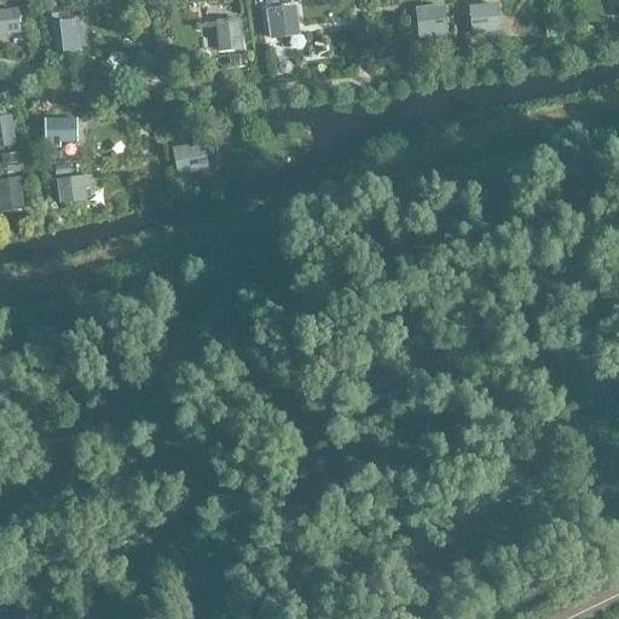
[(449,40),(444,4),(416,7),(421,42),(449,40)]
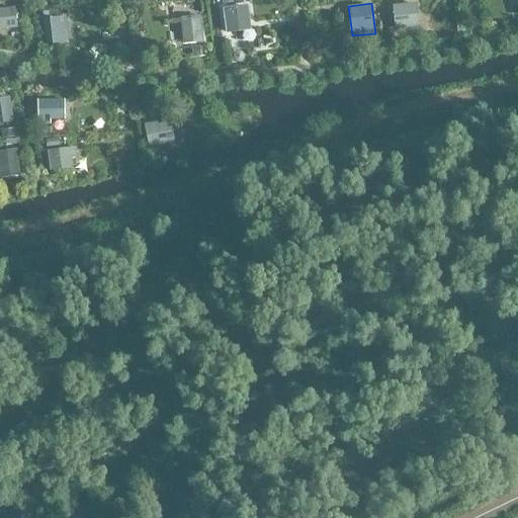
[(417,3),(393,5),(395,29),(419,26),(417,3)]
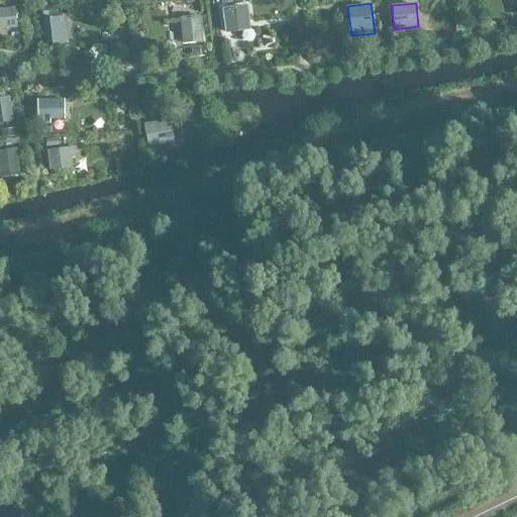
[(41,6),(42,16),(58,14),(57,5),(41,6)]
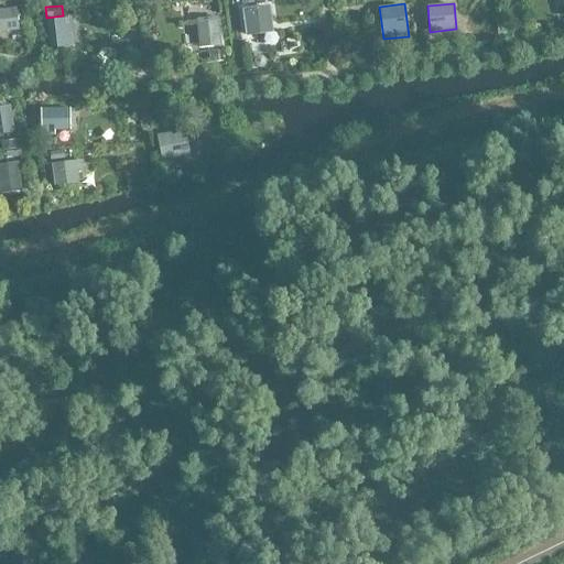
[(270,6),(242,9),(246,35),(273,32),(270,6)]
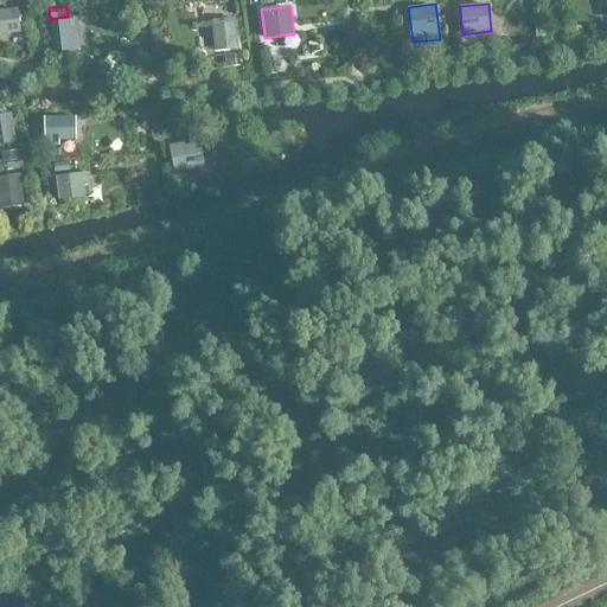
[(0,33),(20,32),(18,8),(0,10),(0,33)]
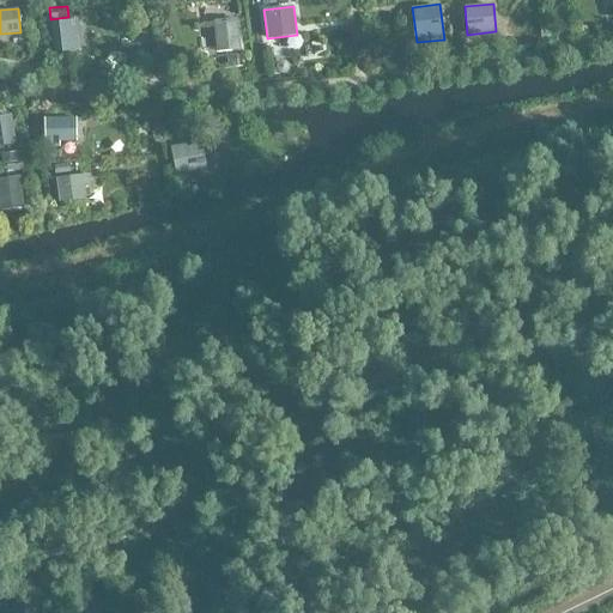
[(240,50),(237,17),(214,19),(217,53),(240,50)]
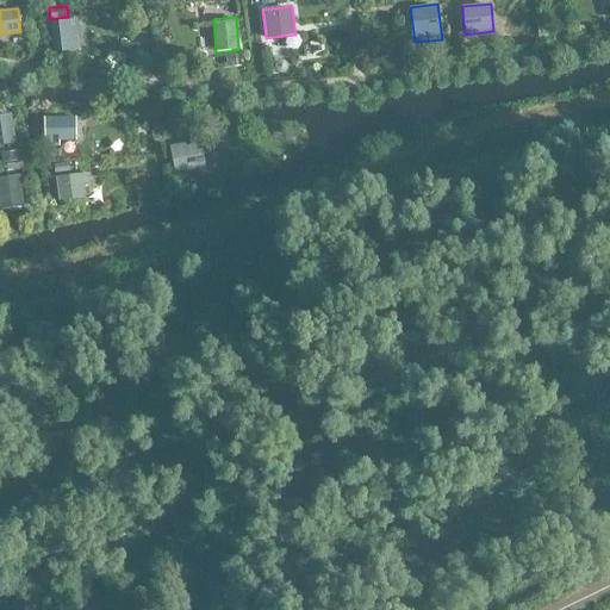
[(80,50),(78,19),(50,22),(54,53),(80,50)]
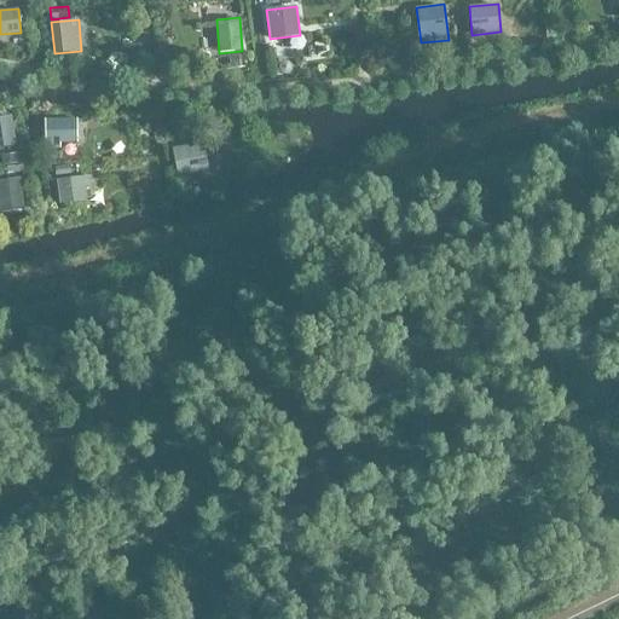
[(241,67),(238,55),(229,56),(230,68),(241,67)]
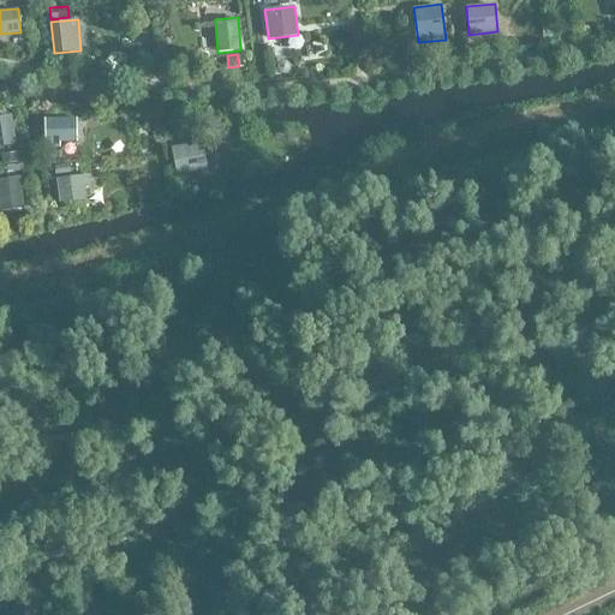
[(287,73),(290,70),(290,64),(286,60),(280,61),(276,66),(278,71),(282,75),(287,73)]
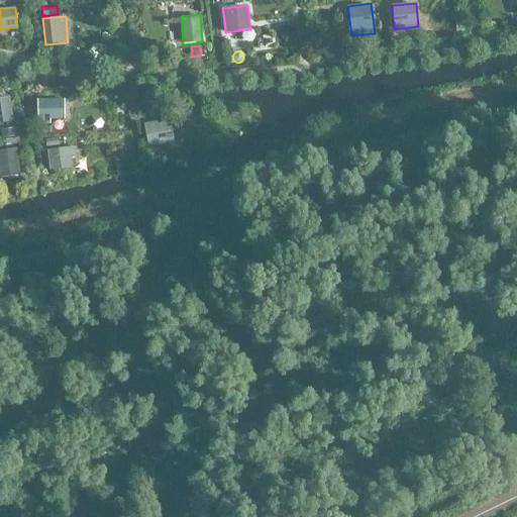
[(0,124),(14,122),(9,96),(0,97),(0,124)]
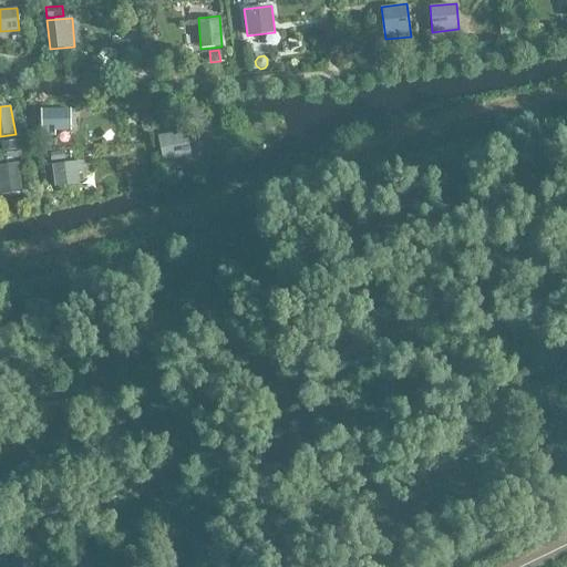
[(70,109),(40,109),(40,137),(55,137),(55,131),(71,131),(70,109)]
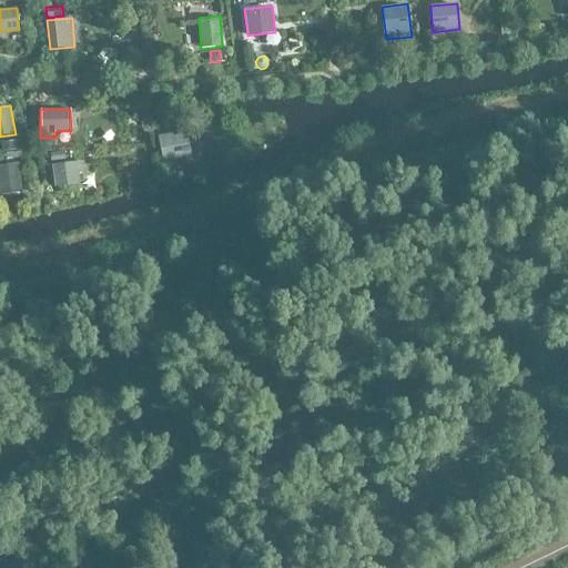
[(163,160),(191,155),(188,131),(159,135),(163,160)]
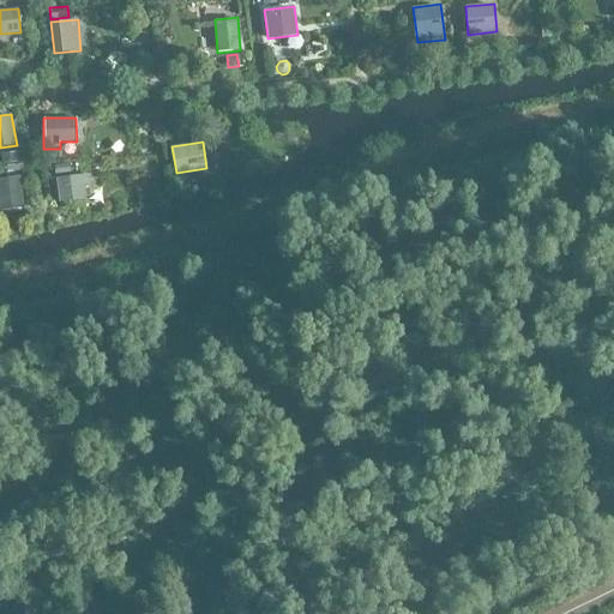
[(2,164),(18,162),(17,151),(1,154),(2,164)]
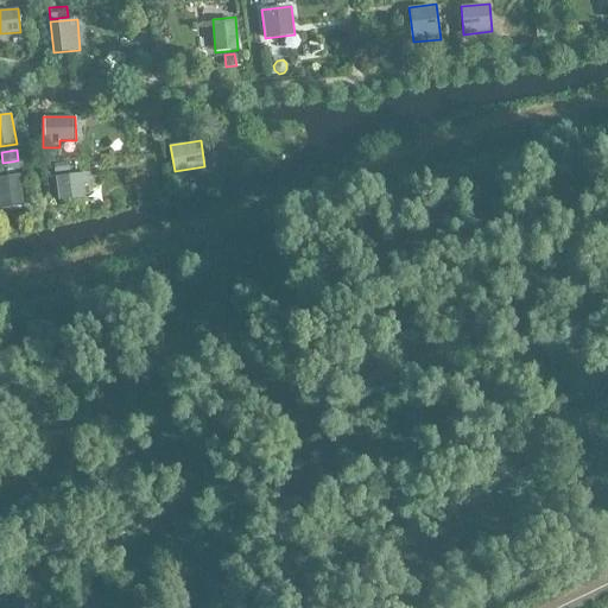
[(52,164),(54,173),(70,171),(69,162),(52,164)]
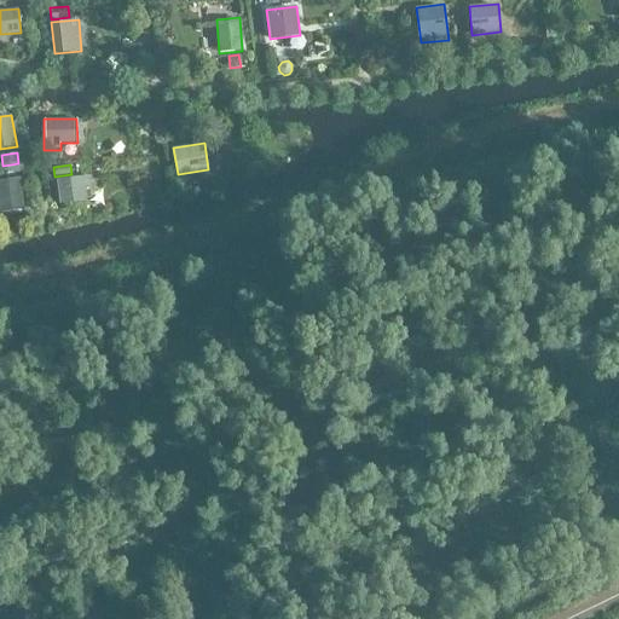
[(92,175),(58,179),(61,203),(86,200),(85,187),(93,187),(92,175)]
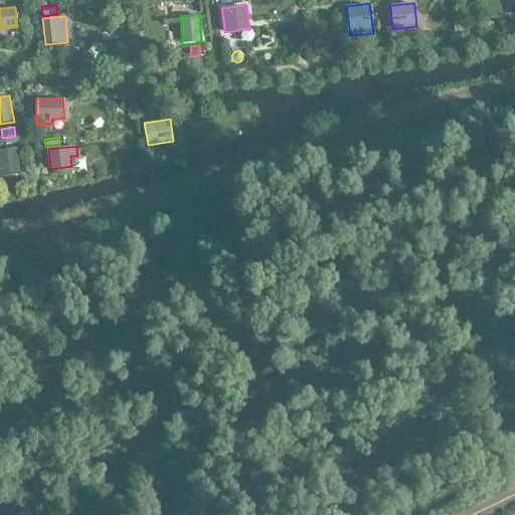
[(17,148),(0,150),(0,176),(20,174),(17,148)]
